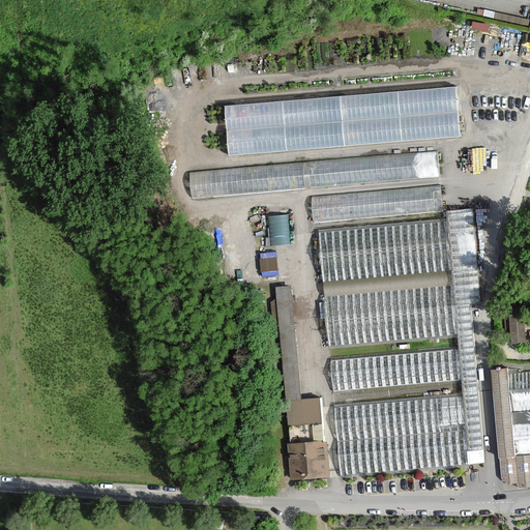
[(461,137),(457,87),(225,106),(229,156),(461,137)]
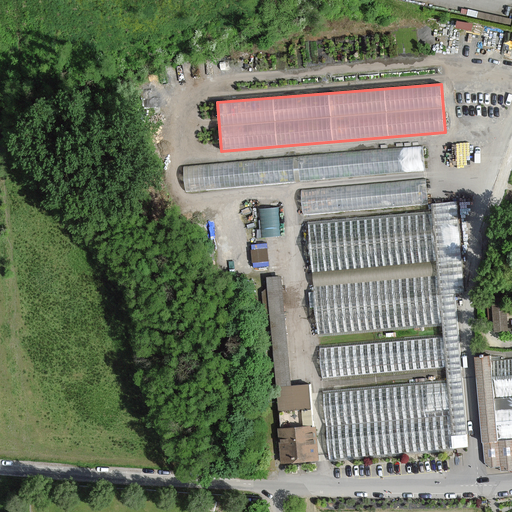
[(184,166),(186,192),(427,171),(425,145),(184,166)]
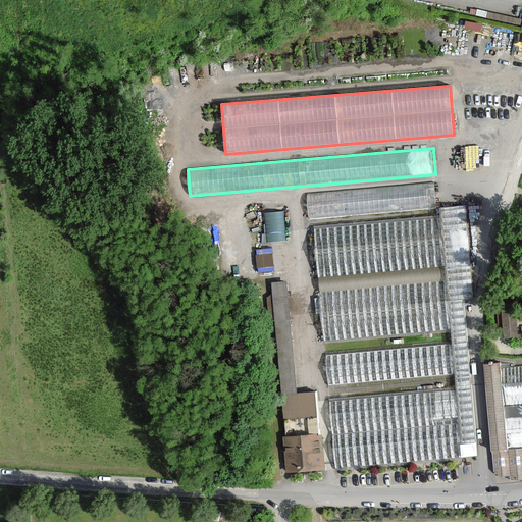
[(307,194),(309,219),(436,208),(434,183),(307,194)]
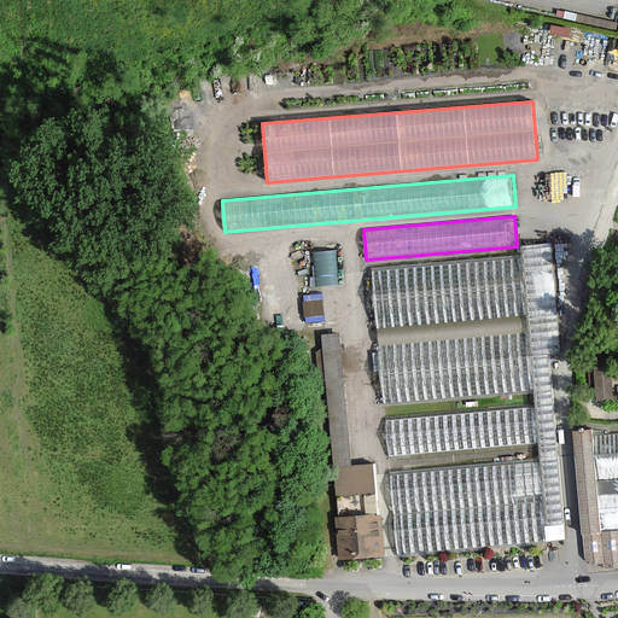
[(540,459),(547,541),(565,540),(549,355),(560,354),(551,244),(520,246),(522,255),(526,316),(528,333),(534,394),(535,403),(538,447),(540,459)]
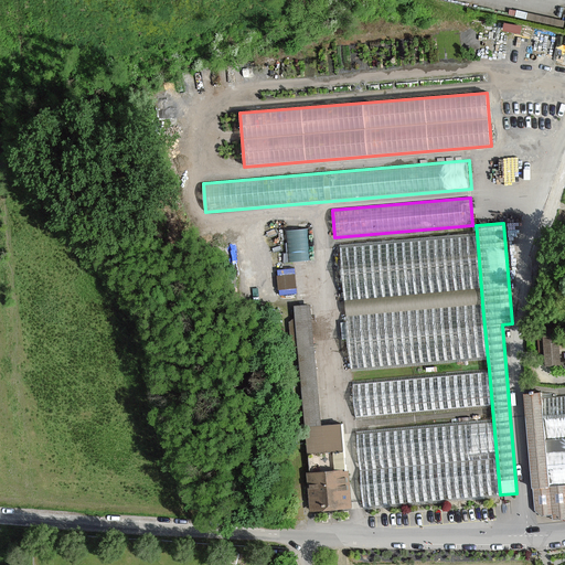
[(310,226),(289,226),(290,259),(311,258),(310,226)]
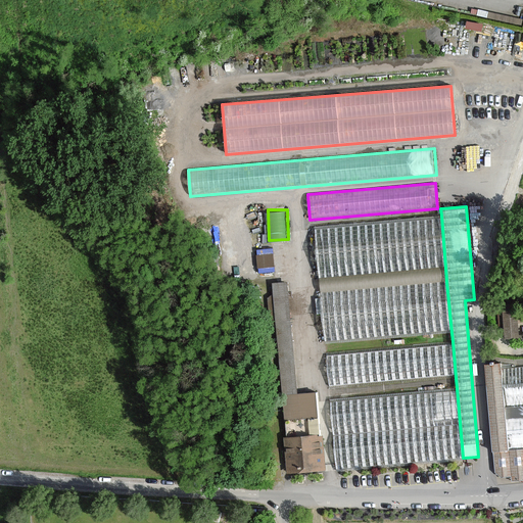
[(445,268),(441,216),(315,227),(319,279),(445,268)]
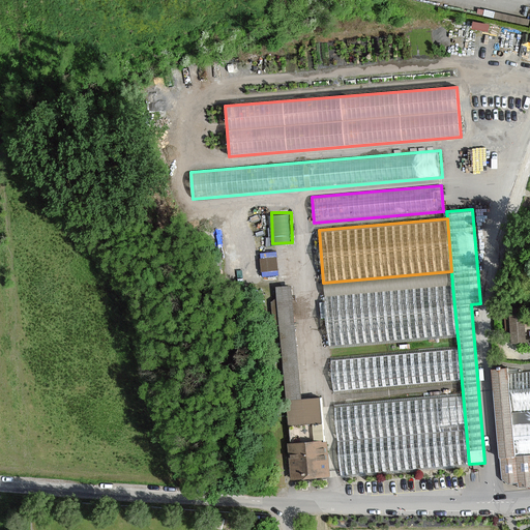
[(263,274),(280,273),(278,249),(263,249),(263,274)]
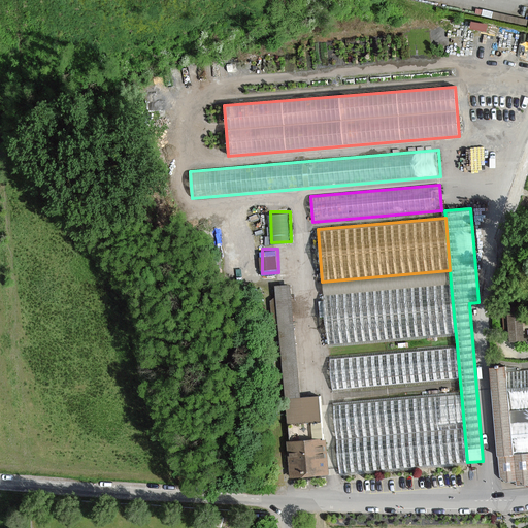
[(450,270),(322,282),(324,295),(451,285),(450,270)]
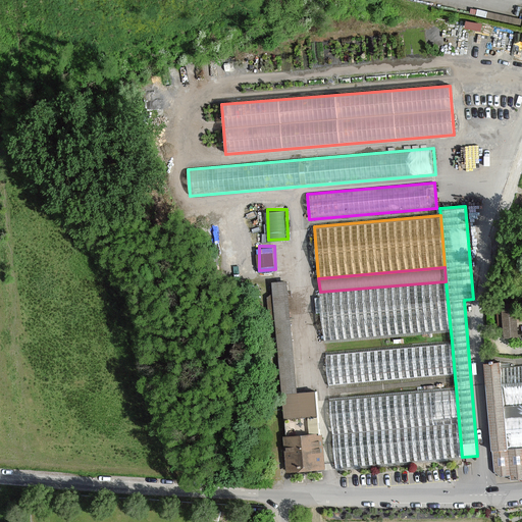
[(271,283),(282,396),(298,394),(286,281),(271,283)]
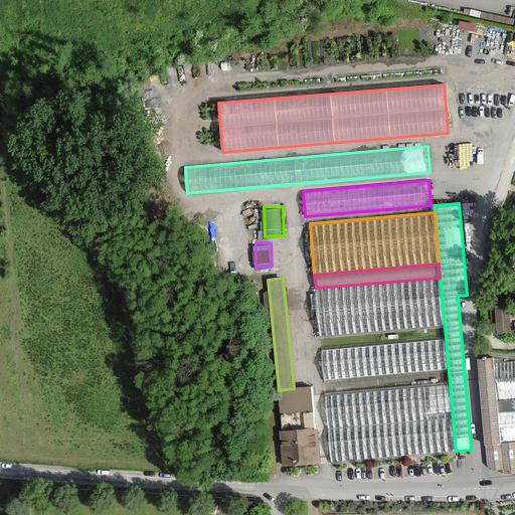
[(445,328),(440,278),(316,288),(316,294),(311,295),(312,310),(317,309),(320,339),(445,328)]
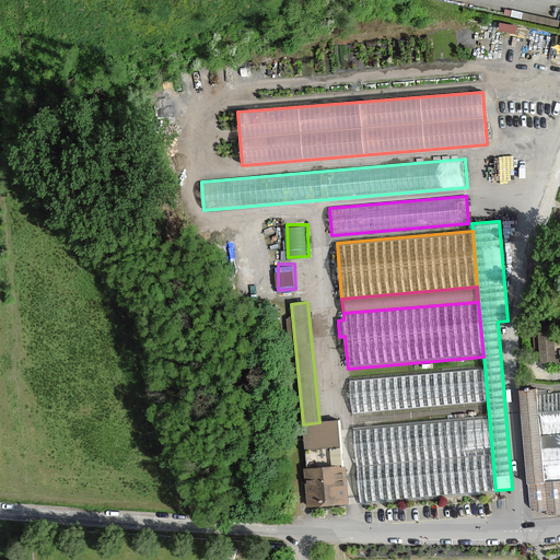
[(557,351),(557,336),(540,336),(540,352),(557,351)]
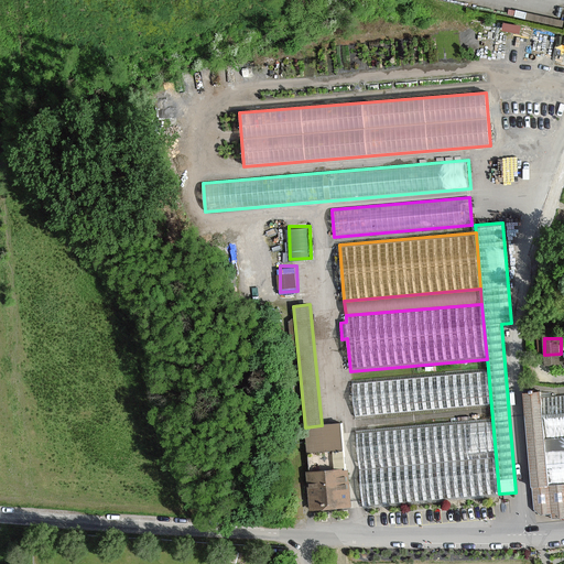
[(351,380),(355,420),(491,408),(488,368),(351,380)]
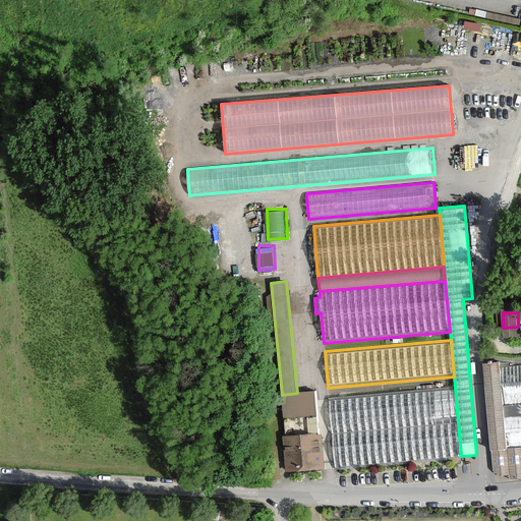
[(510,480),(520,478),(520,447),(506,449),(499,367),(499,362),(482,363),(489,451),(491,451),(493,471),(500,476),(509,475),(510,480)]
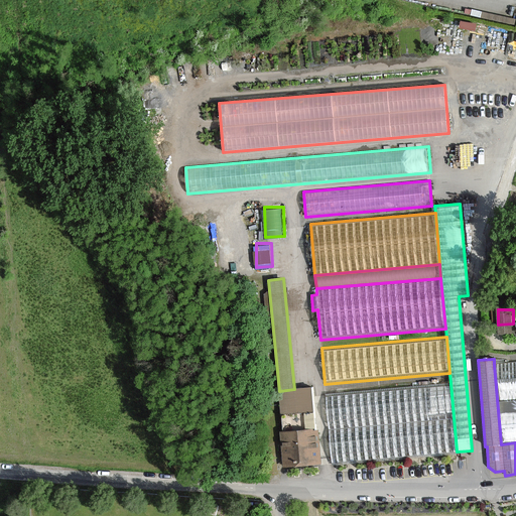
[(515,362),(494,364),(501,444),(515,442),(515,362)]
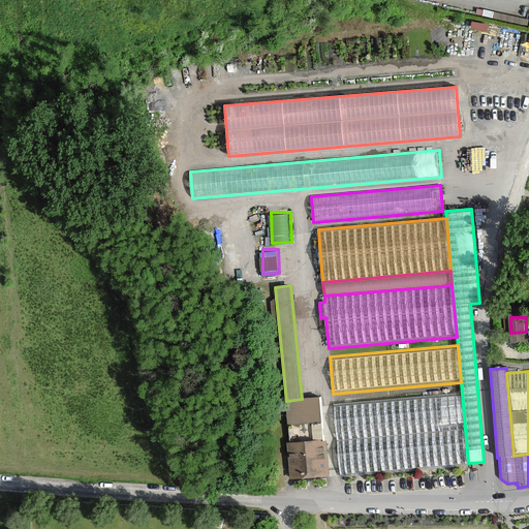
[(468,463),(462,393),(334,404),(340,477),(468,463)]
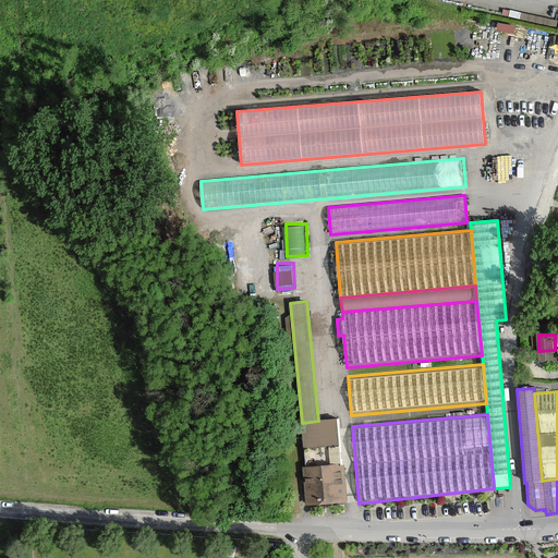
[(303,468),(306,506),(348,502),(344,464),(342,465),(339,419),(318,421),(302,423),(306,468),(303,468)]
